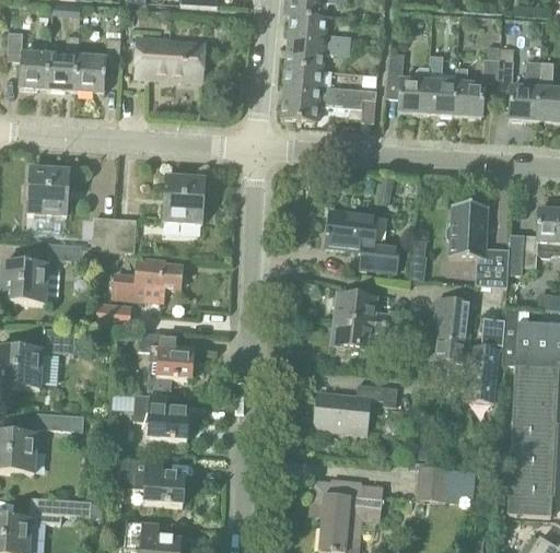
[(286,0),(284,14),(292,14),(317,16),(319,0),(345,2),(345,0),(286,0)]
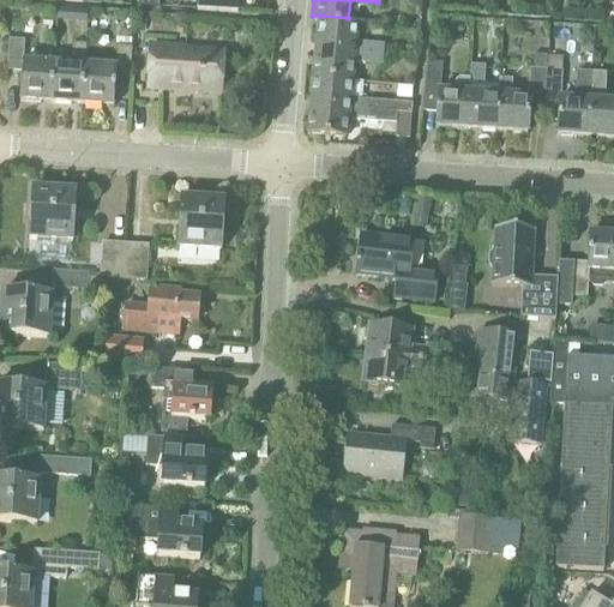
[(133,25),(144,26),(145,10),(134,8),(133,25)]
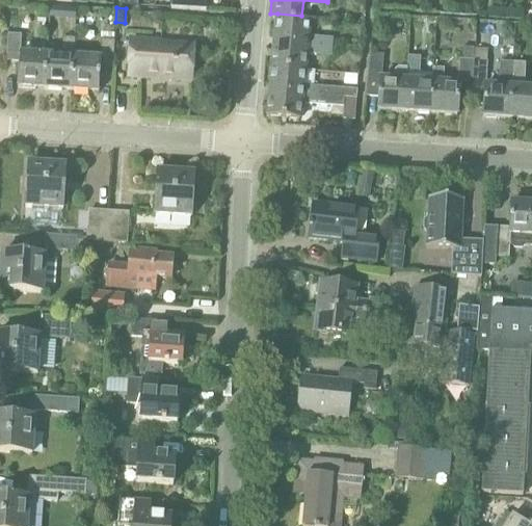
[(277,14),(275,37),(331,43),(333,34),(307,32),(309,17),(301,17),(301,16),(277,14)]
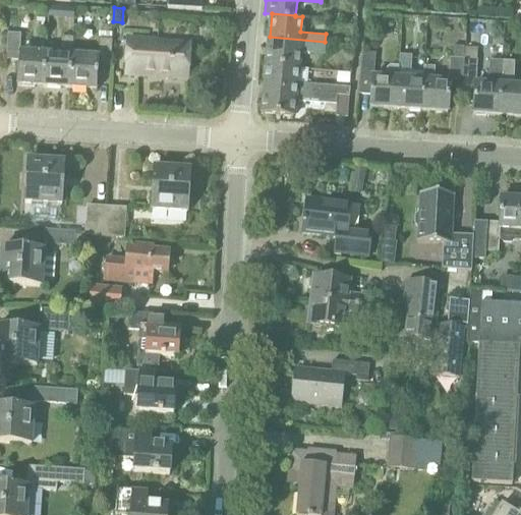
[(44,81),(46,50),(19,48),(21,30),(8,29),(6,55),(19,56),(18,80),(44,81)]
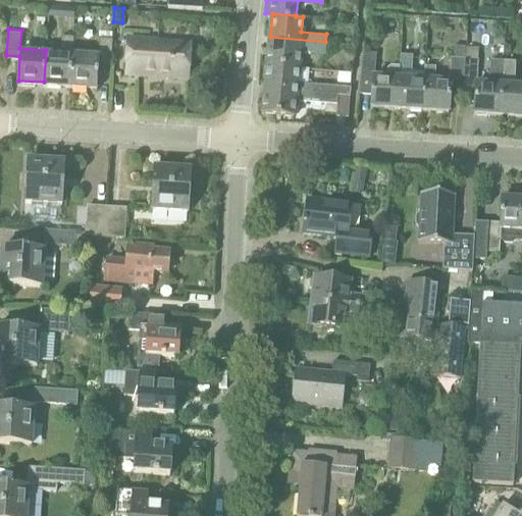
[(73,45),(73,34),(62,33),(62,44),(73,45)]
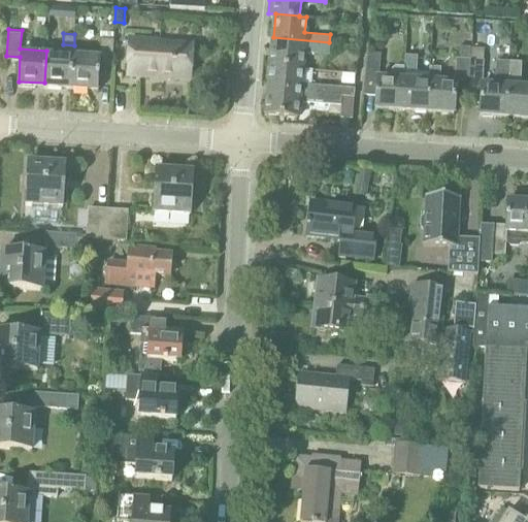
[(100,54),(73,53),(71,85),(97,87),(99,62),(112,63),(114,36),(101,35),(100,54)]
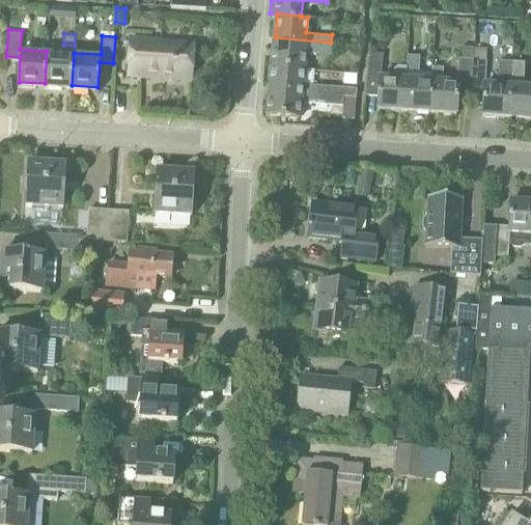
[(131,37),(129,73),(191,77),(193,43),(161,40),(161,38),(131,37)]
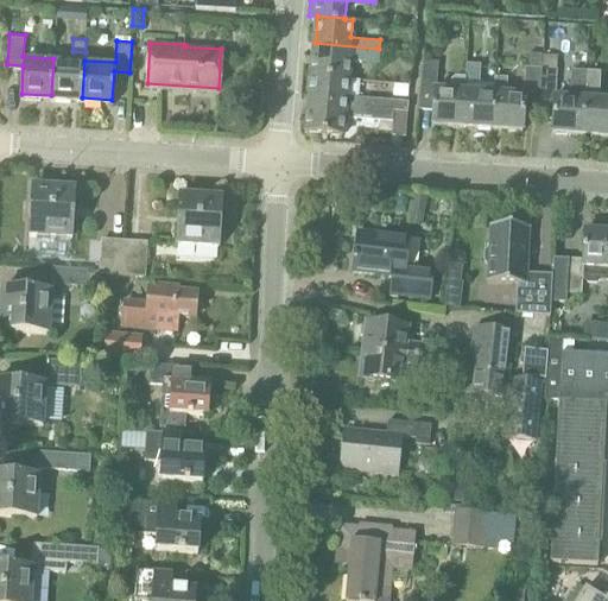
[(315,43),(311,71),(347,75),(349,56),(379,59),(379,49),(315,43)]
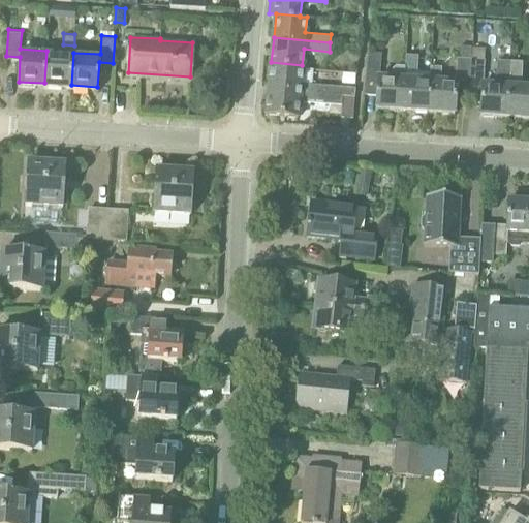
[(429,77),(427,109),(454,111),(456,85),(469,86),(471,43),(459,43),(458,55),(457,55),(457,57),(456,79),(440,78),(441,63),(430,63),(429,67),(429,77)]
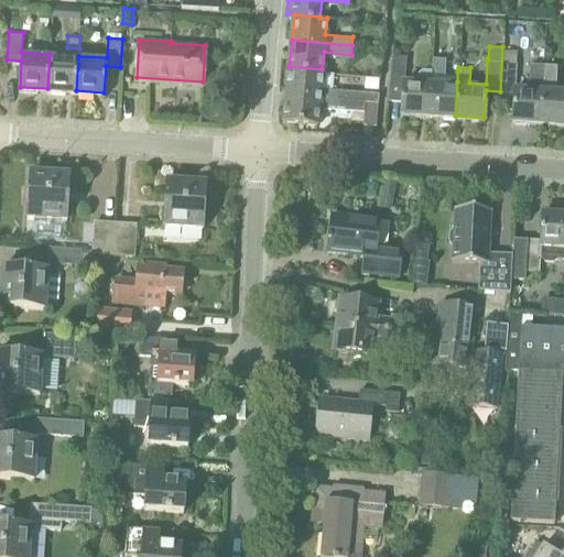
[(502,46),(500,91),(513,93),(512,119),(540,121),(544,62),(529,62),(529,72),(528,87),(514,86),(517,47),(502,46)]
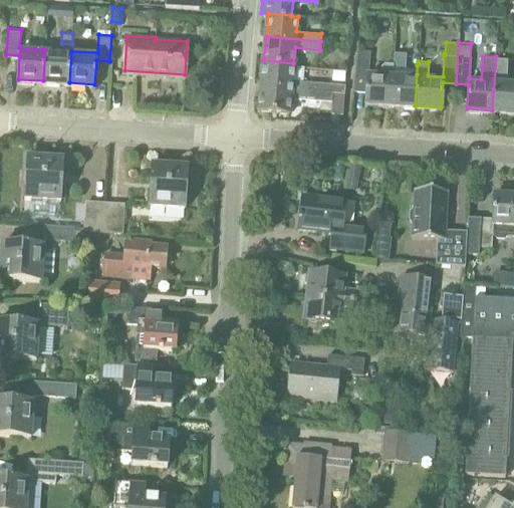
[(357,47),(353,88),(366,89),(366,102),(392,104),(394,73),(394,64),(395,61),(393,61),(384,60),(380,63),(380,69),(370,68),(370,72),(369,72),(368,72),(370,49),(357,47)]
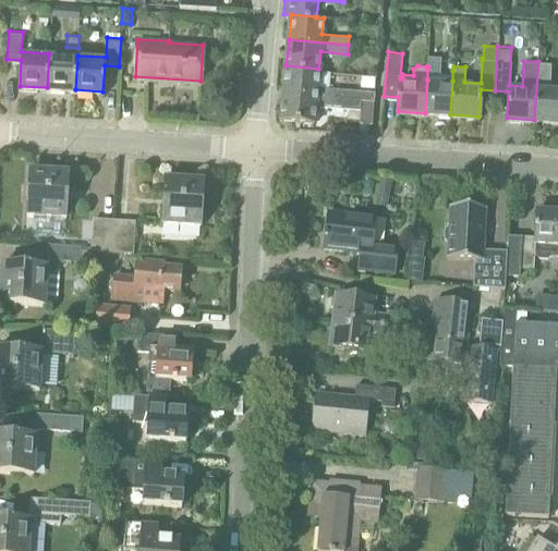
[(47,87),(75,89),(77,56),(49,53),(47,87)]
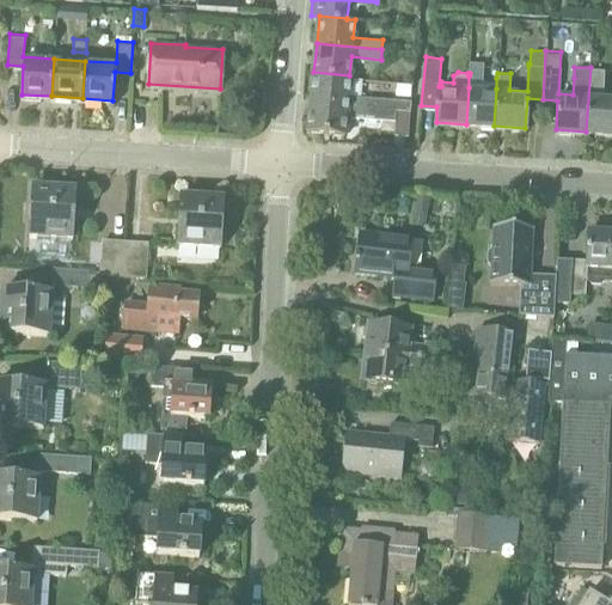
[(469,59),(467,73),(470,73),(469,77),(483,78),(484,60),(469,59)]
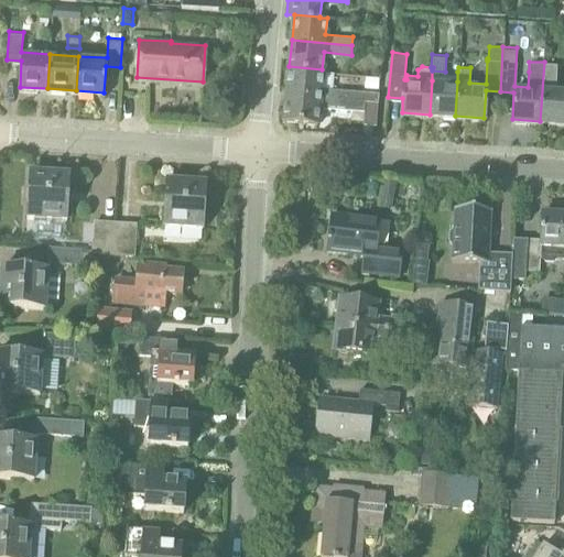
[(544,62),(540,121),(563,122),(563,88),(555,88),(557,63),(544,62)]
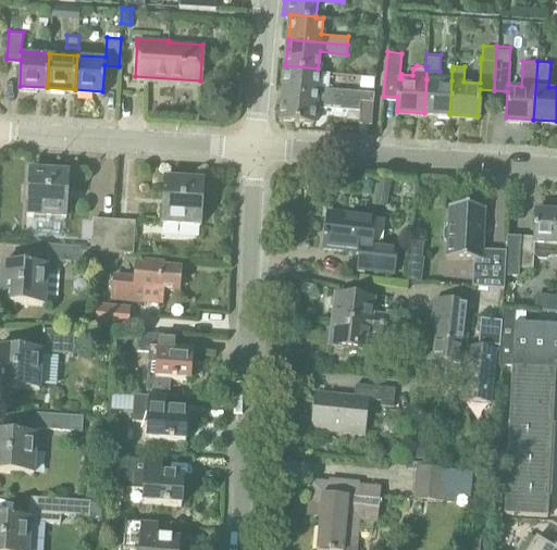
[(285,65),(283,91),(360,98),(373,100),(374,89),(344,87),(344,86),(327,85),(330,70),(318,69),(285,65)]
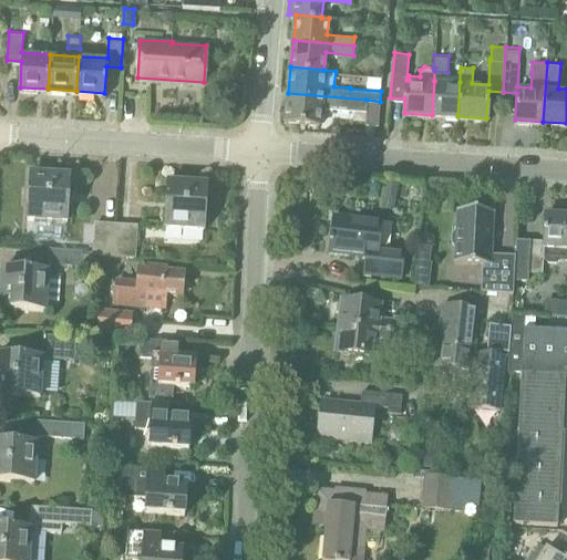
[(380,86),(381,75),(367,74),(366,85),(380,86)]
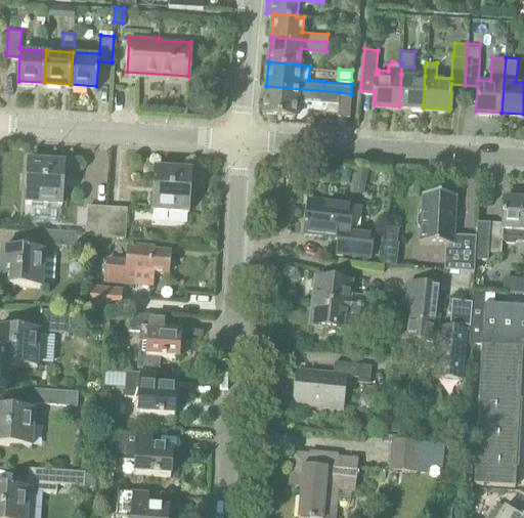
[(401,75),(399,106),(423,108),(425,76),(401,75)]
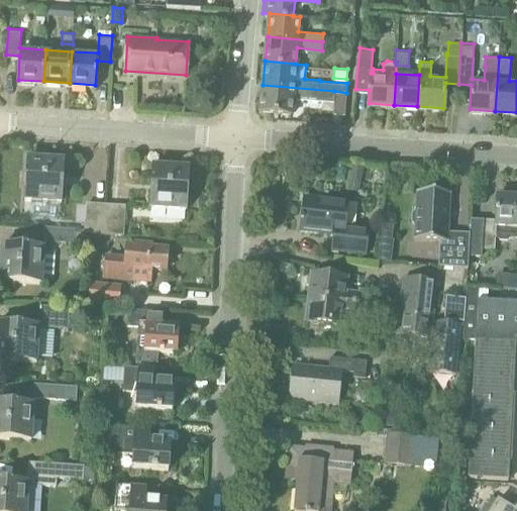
[(263,85),(261,109),(291,112),(292,96),(333,100),(334,91),(263,85)]
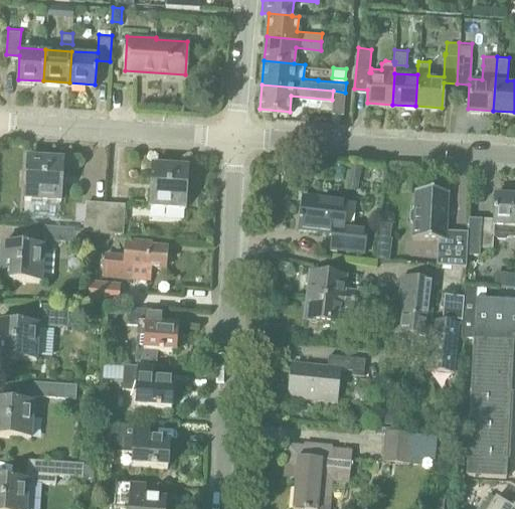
[(27,154),(25,196),(60,198),(63,156),(27,154)]
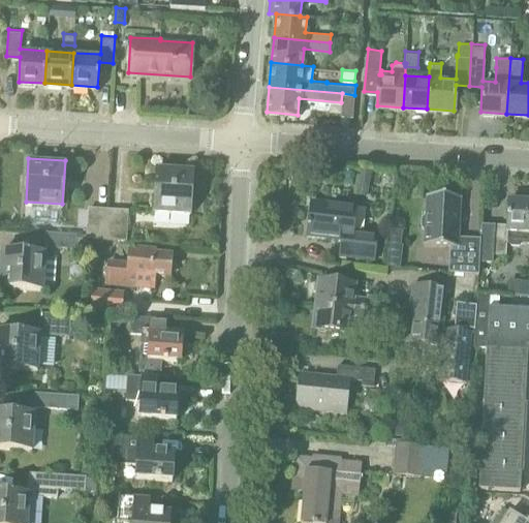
[(191,213),(194,168),(157,166),(154,210),(191,213)]
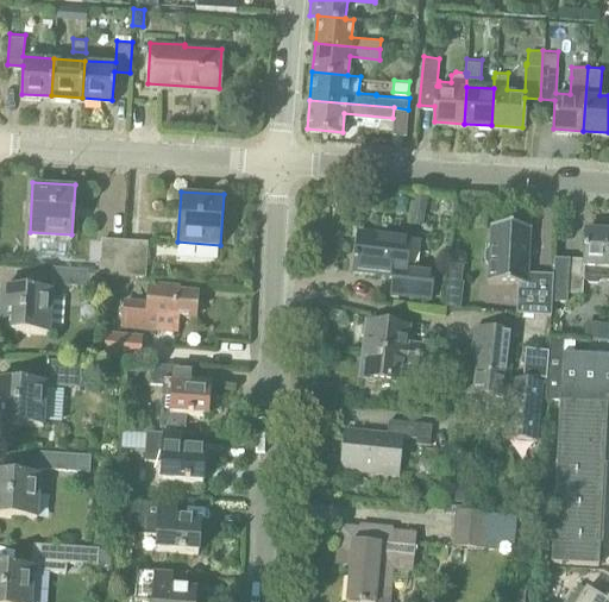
[(552,288),(553,288),(554,255),(553,271),(527,270),(529,224),(491,221),(490,243),(485,246),(485,257),(489,262),(488,278),(518,280),(516,308),(550,311),(552,288)]
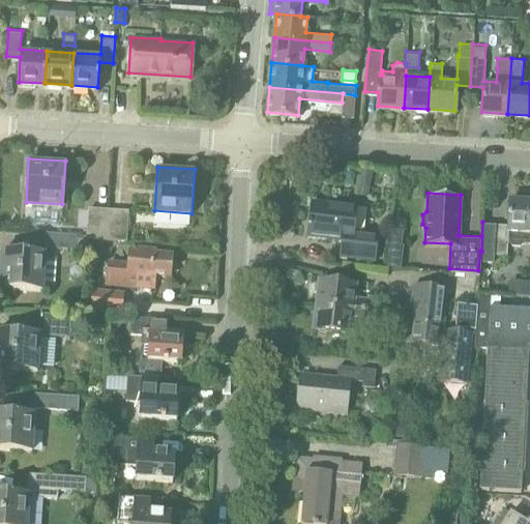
[(508,224),(482,222),(481,251),(509,253),(509,240),(511,242),(521,243),(524,240),(529,240),(529,198),(510,197),(508,224)]
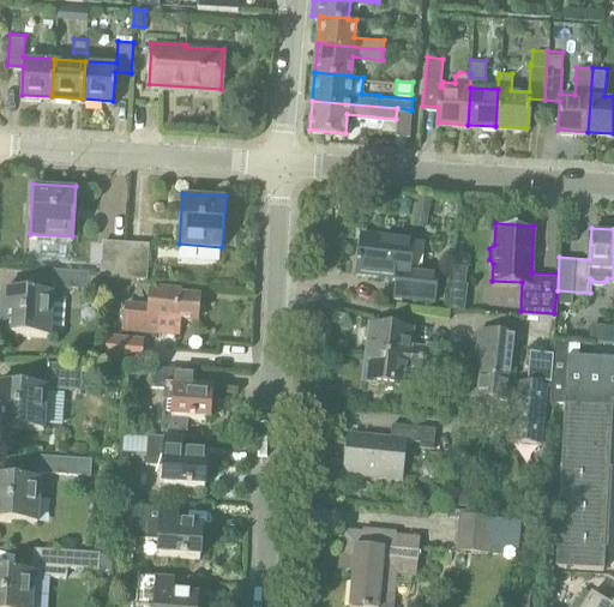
[(355,271),(396,276),(393,294),(434,299),(438,266),(410,263),(414,236),(360,229),(355,271)]
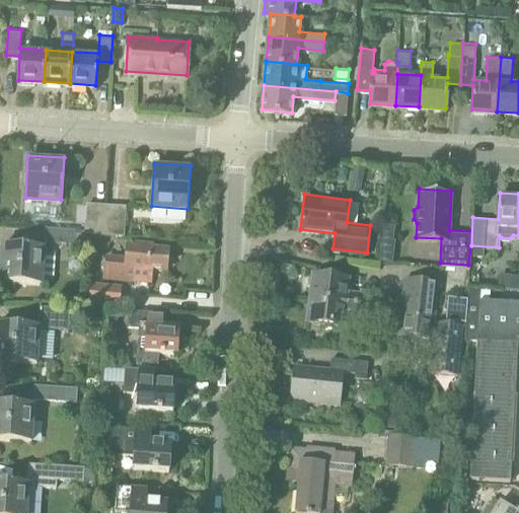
[(84,230),(104,231),(106,203),(86,201),(84,230)]
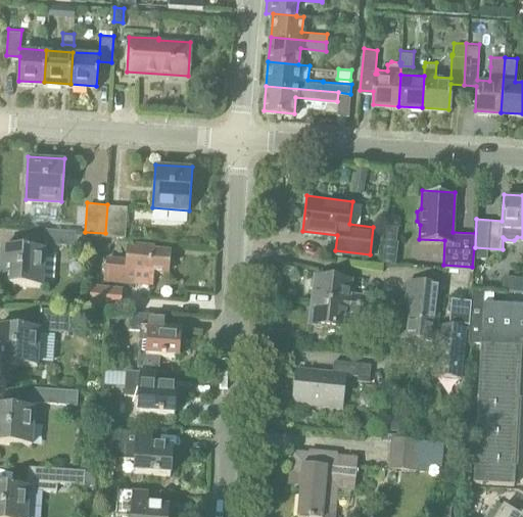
[(128,205),(107,204),(105,233),(126,235),(128,205)]
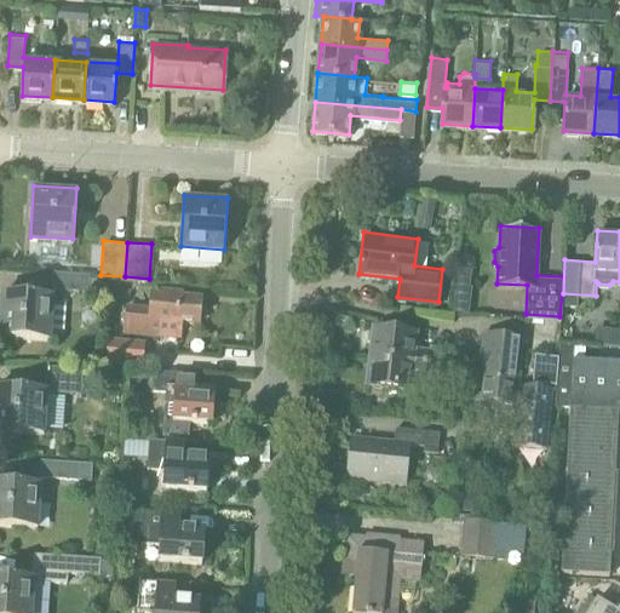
[(468,282),(470,267),(458,265),(455,281),(468,282)]
